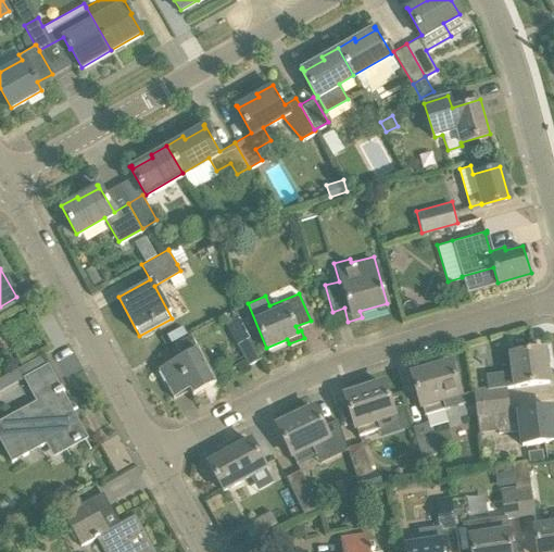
[(239,316),(243,325),(252,322),(248,313),(239,316)]
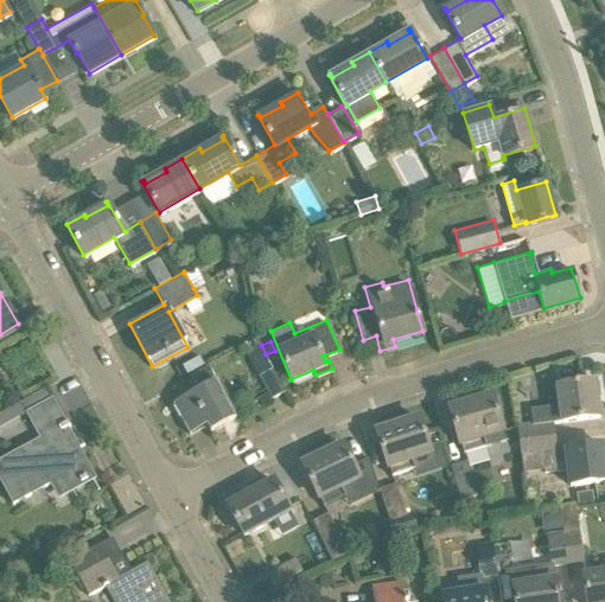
[(179,363),(184,372),(203,362),(197,353),(179,363)]
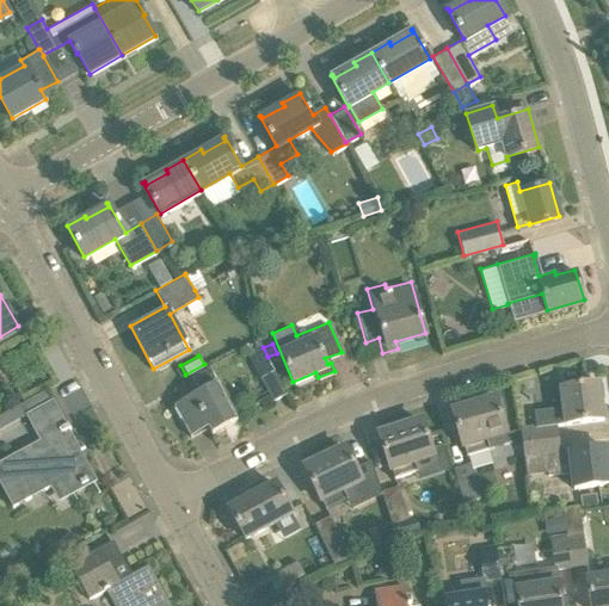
[(198,371),(203,382),(215,376),(209,365),(198,371)]
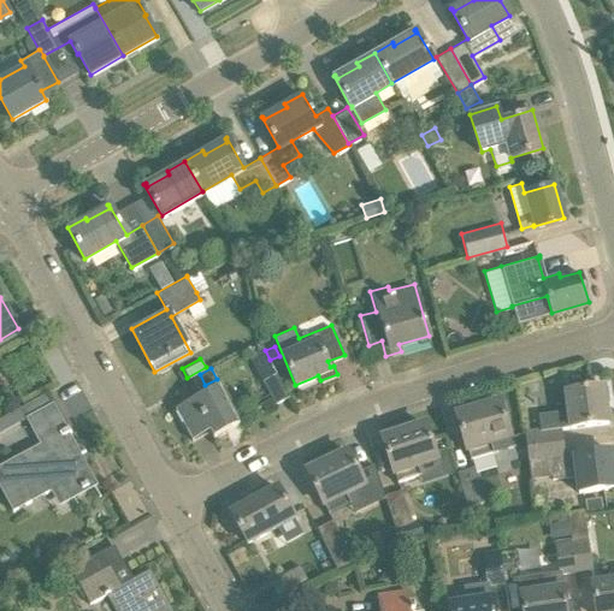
[(288,395),(276,372),(261,380),(275,403),(288,395)]
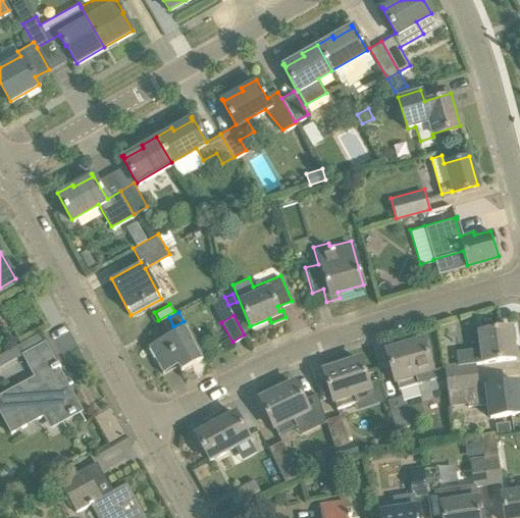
[(184,325),(147,345),(149,348),(148,349),(152,357),(153,357),(161,372),(163,371),(161,367),(174,360),(179,369),(202,358),(184,325)]
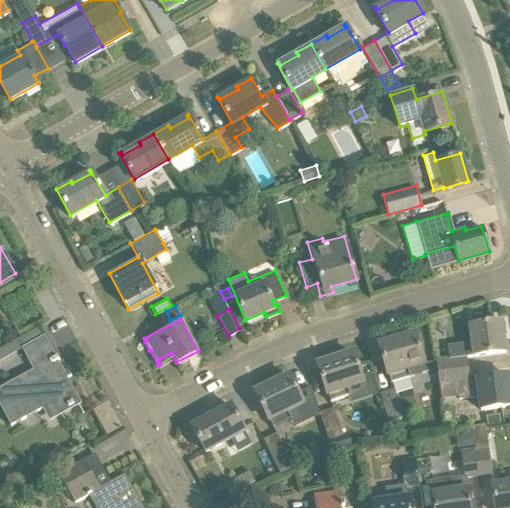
[(464,354),(472,353),(473,355),(504,350),(504,349),(503,349),(499,322),(500,322),(500,320),(468,324),(468,326),(469,325),(471,340),(445,343),(447,356),(435,357),(437,372),(466,368),(464,354)]
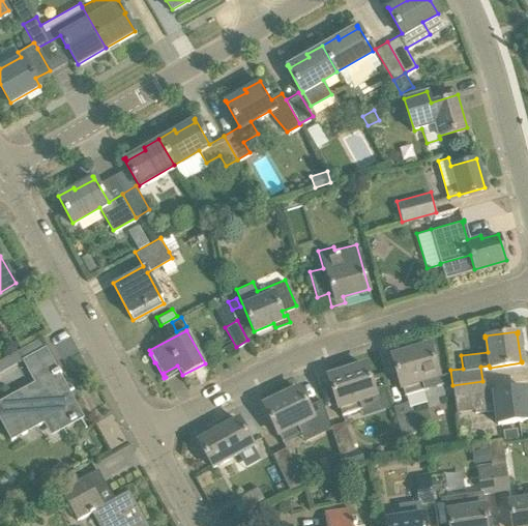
[(437,373),(438,373),(429,344),(428,345),(428,346),(392,356),(392,355),(391,355),(401,384),(402,384),(404,392),(440,382),(437,373)]
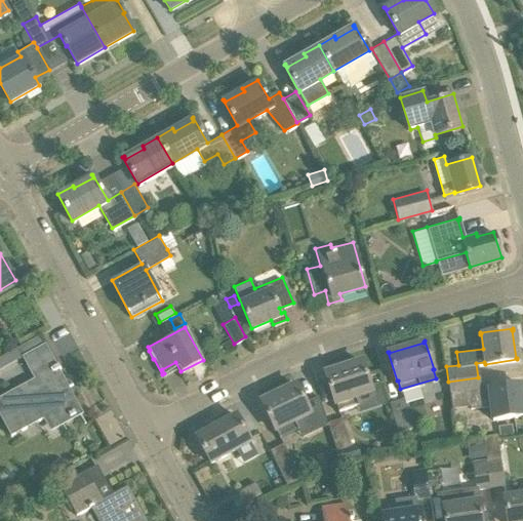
[(66,387),(68,385),(72,383),(71,382),(64,386),(54,369),(59,367),(57,363),(55,364),(44,344),(44,343),(44,342),(26,353),(22,355),(31,373),(33,372),(37,379),(10,393),(9,390),(0,395),(0,416),(9,434),(42,416),(39,412),(51,406),(59,418),(77,409),(83,422),(84,422),(66,387)]
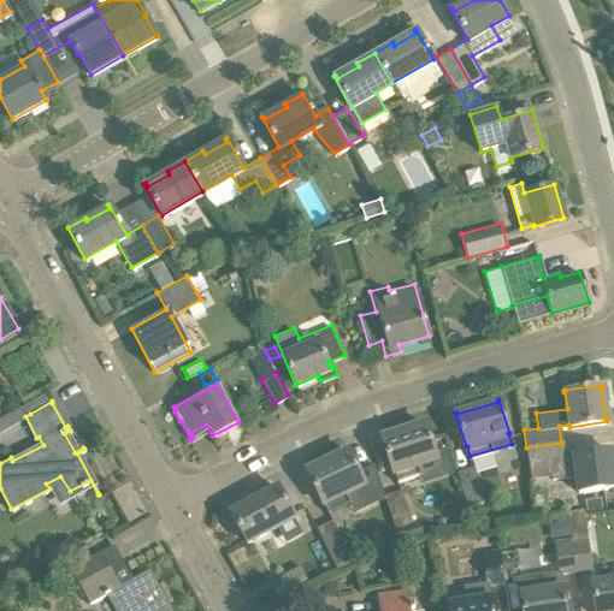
[(424,422),(423,422),(423,423),(383,437),(383,435),(381,437),(393,473),(393,472),(396,481),(419,473),(417,462),(435,456),(424,422)]
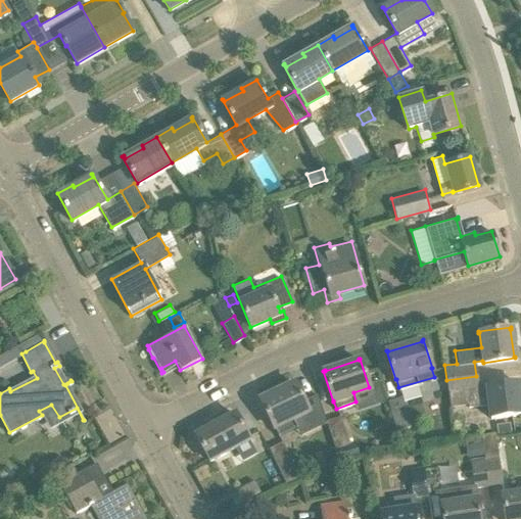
[(450,409),(488,404),(490,417),(502,416),(520,412),(520,411),(517,383),(518,383),(518,382),(477,387),(476,376),(446,380),(450,409)]
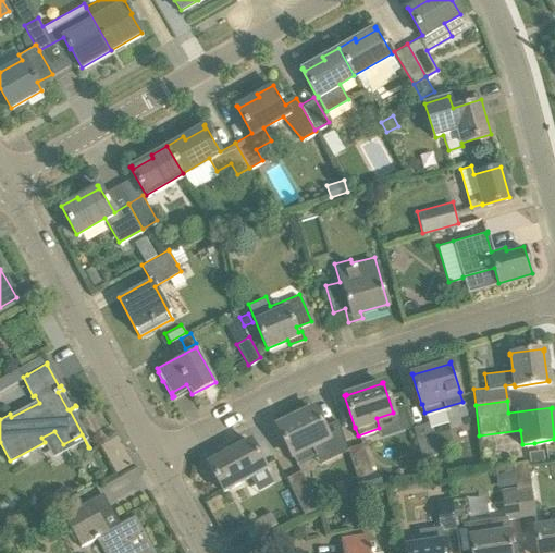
[(278,425),(292,455),(293,454),(296,463),(316,453),(312,445),(328,438),(313,407),(312,408),(279,425),(278,425)]
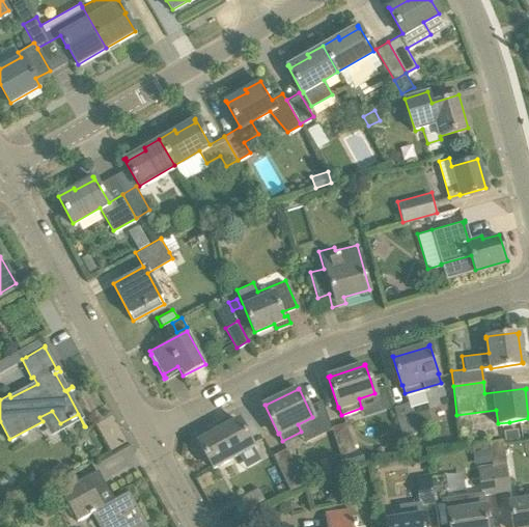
[(408,401),(393,406),(401,436),(416,431),(408,401)]
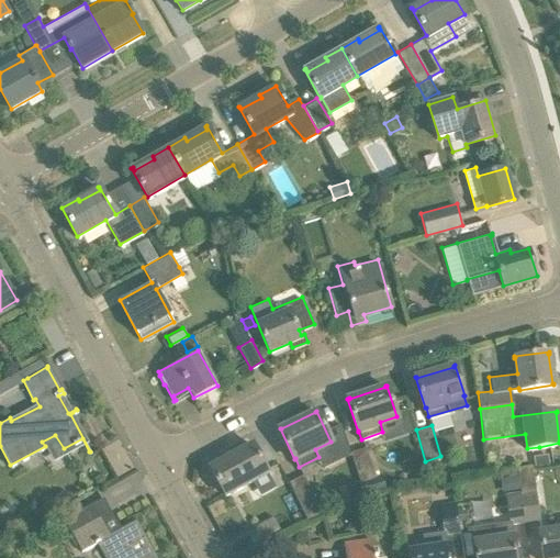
[(267,470),(252,444),(210,467),(224,493),(267,470)]
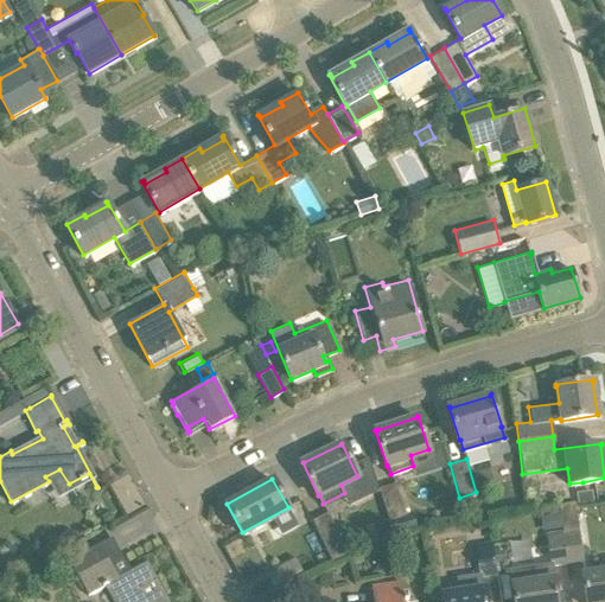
[(394,481),(376,487),(388,522),(406,516),(394,481)]
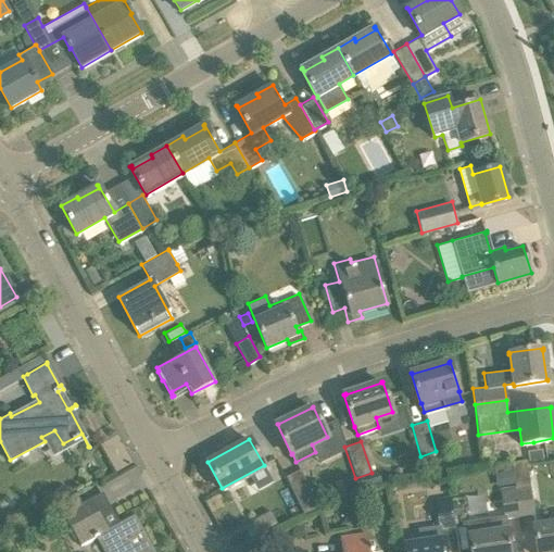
[(527,450),(528,460),(542,458),(541,448),(527,450)]
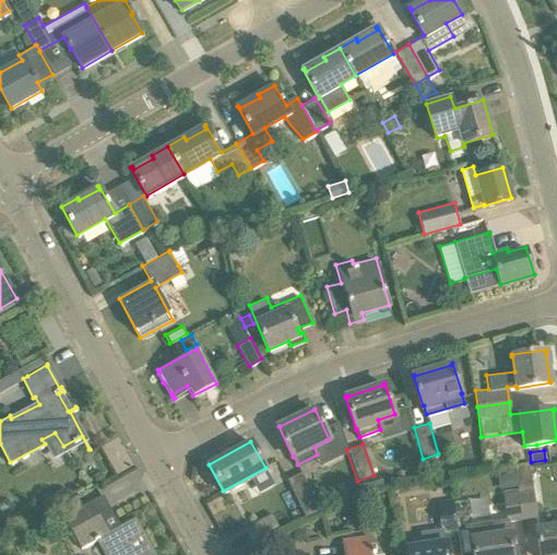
[(521,518),(536,516),(529,462),(513,464),(514,472),(517,488),(521,518)]
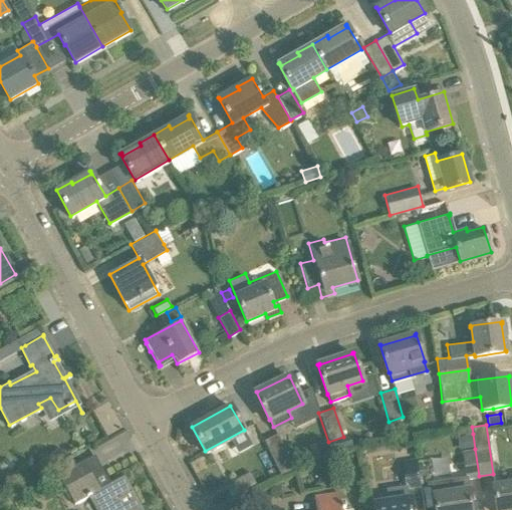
[(278,433),(264,439),(281,475),(294,469),(278,433)]
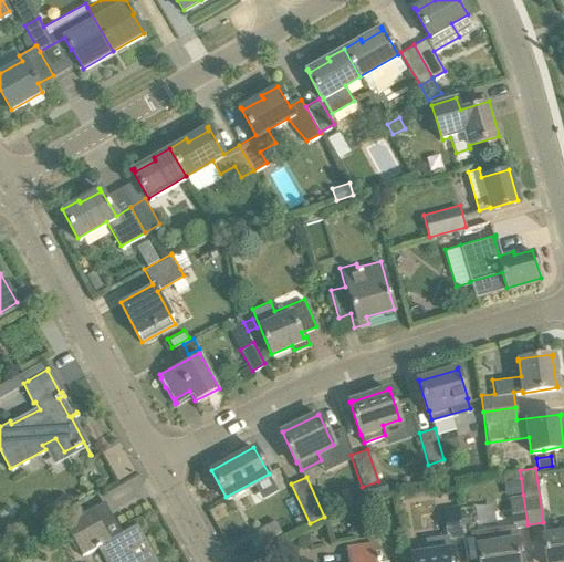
[(521,478),(510,480),(512,496),(523,495),(521,478)]
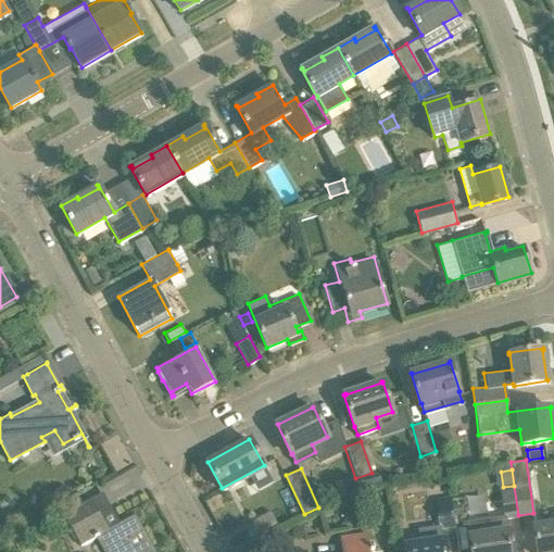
[(503,487),(499,488),(503,514),(466,521),(470,551),(510,551),(505,517),(518,515),(514,486),(503,487)]
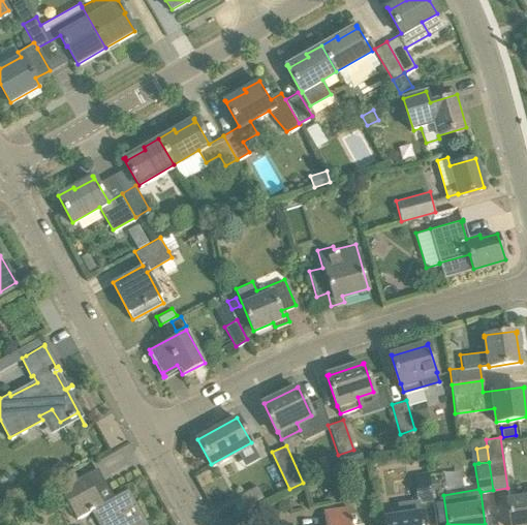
[(147,524),(127,488),(113,496),(102,501),(95,488),(103,484),(95,469),(97,468),(96,467),(60,488),(66,499),(75,517),(91,508),(99,524),(147,524)]
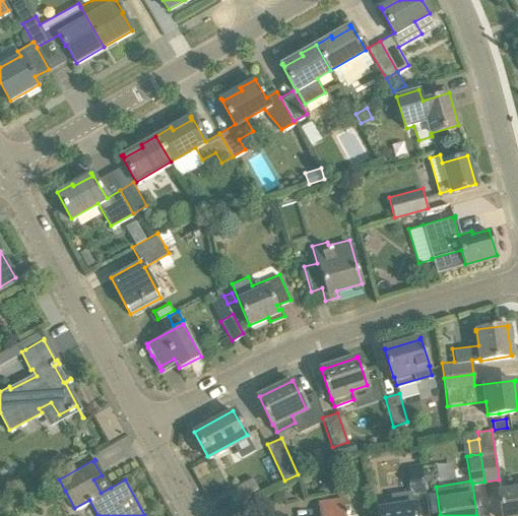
[(415,515),(413,503),(412,503),(411,492),(424,490),(422,480),(421,471),(419,463),(406,465),(409,490),(389,493),(391,507),(377,509),(378,515),(415,515)]
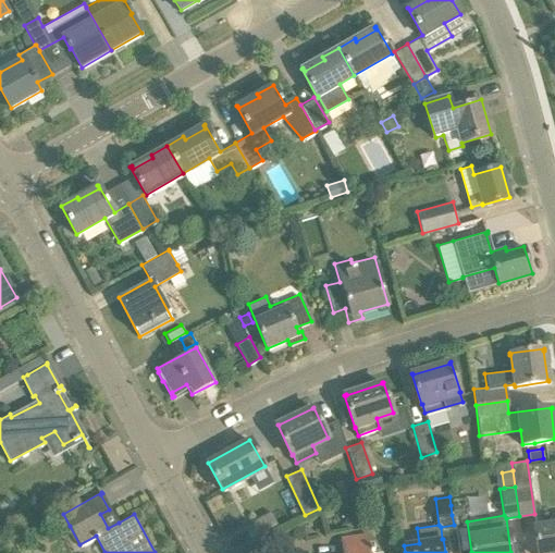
[(463,503),(451,505),(452,515),(464,513),(463,503)]
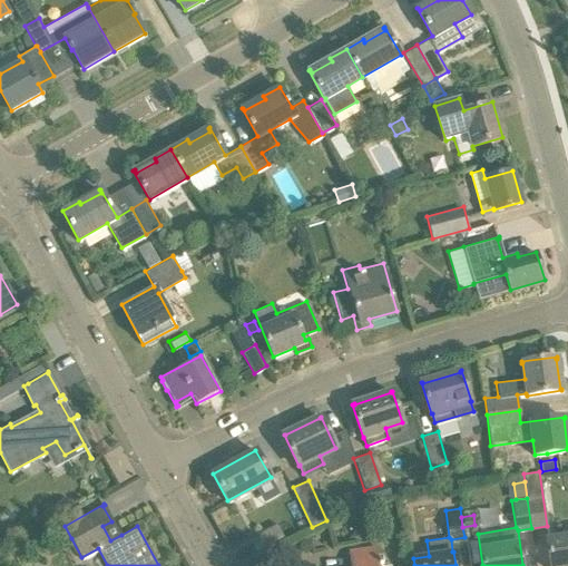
[(284,536),(276,521),(248,538),(255,552),(284,536)]
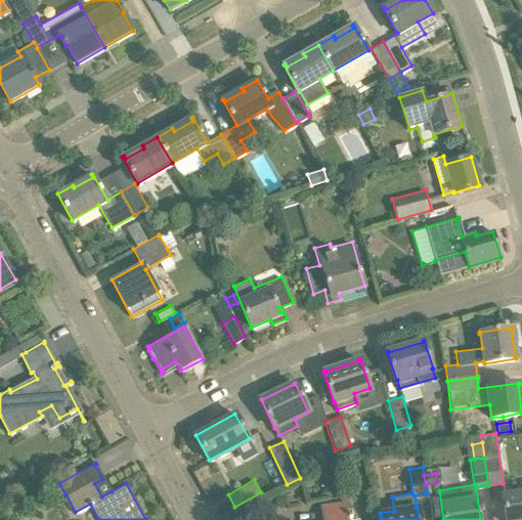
[(521,519),(521,490),(502,494),(506,519),(521,519)]
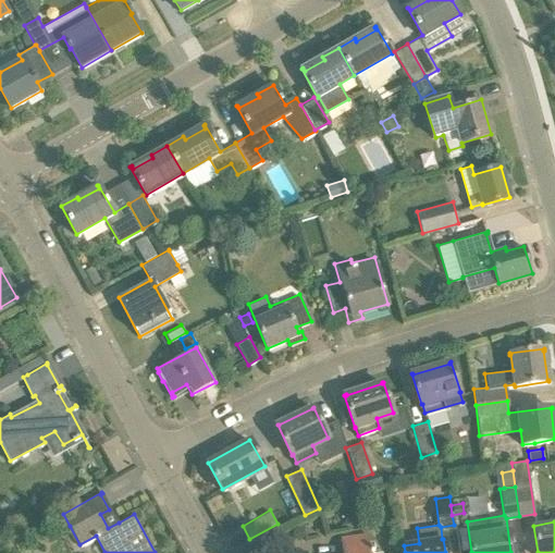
[(381,552),(382,550),(370,552),(369,547),(367,532),(341,537),(343,552),(381,552)]
